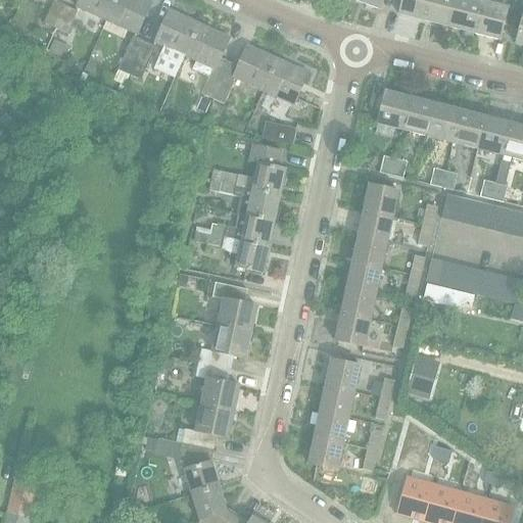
[(43,22),(54,28),(64,6),(53,0),(43,22)]
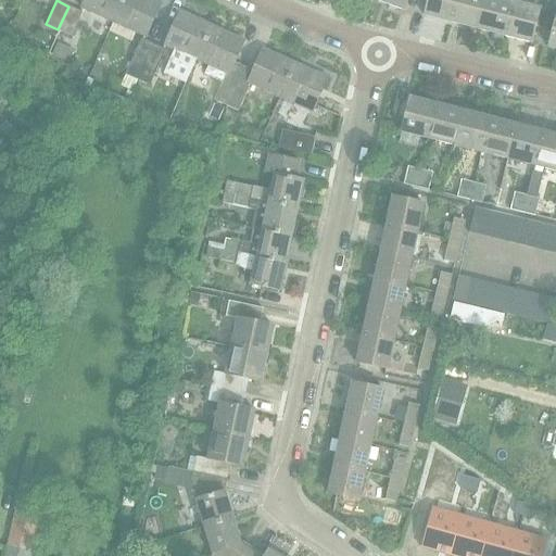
[(83,0),(79,8),(112,22),(122,0),(83,0)]
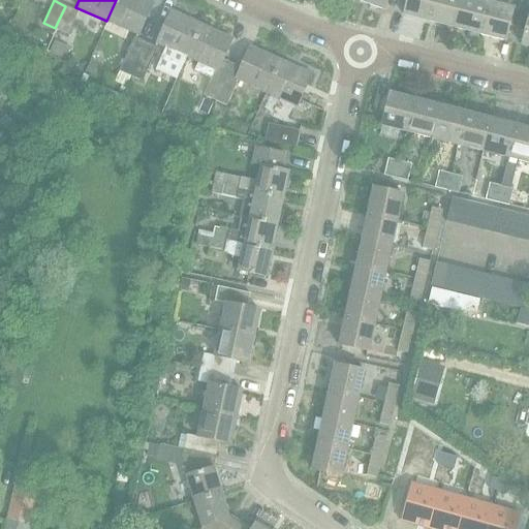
[(145,0),(116,0),(106,21),(137,35),(152,3),(145,0)]
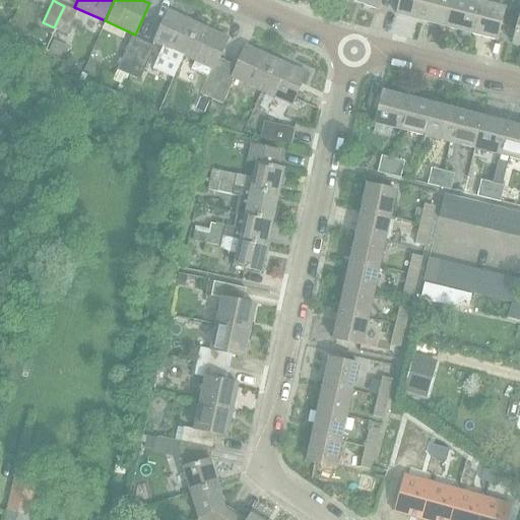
[(352,0),(352,2),(377,10),(380,0),(352,0)]
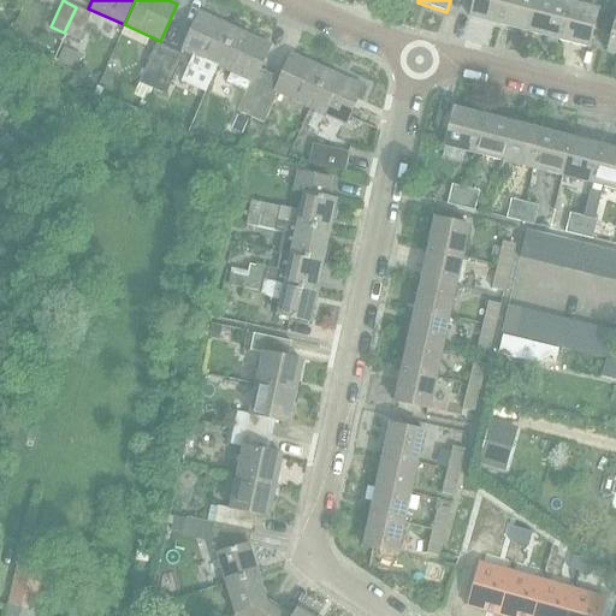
[(498,24),(504,0),(472,0),(468,17),(498,24)]
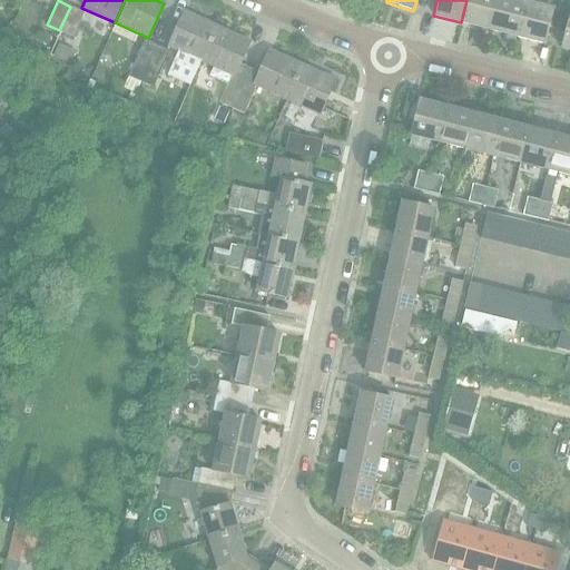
[(495,0),(467,0),(461,22),(489,29),(495,0)]
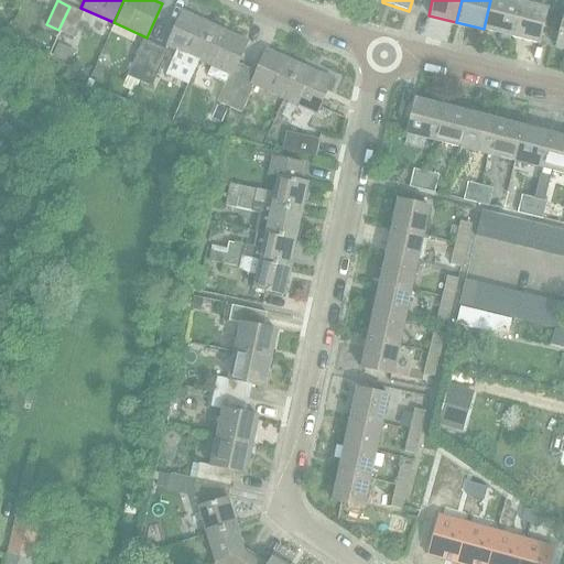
[(510,0),(490,0),(484,29),(510,36),(519,2),(510,0)]
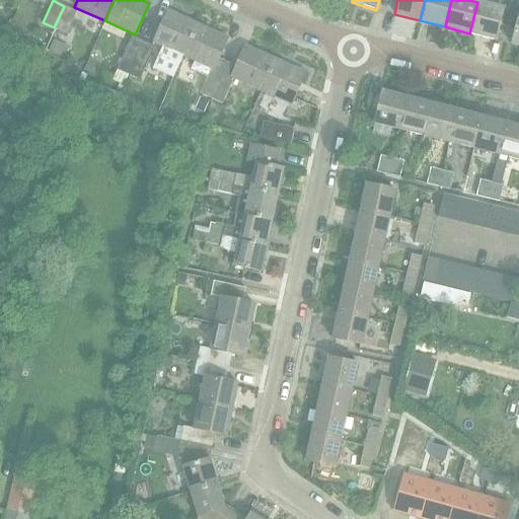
[(503,8),(477,2),(469,33),(495,40),(503,8)]
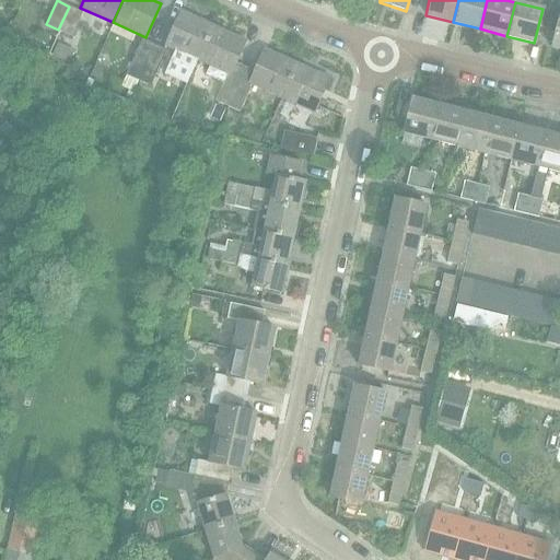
[(82,12),(69,7),(58,30),(71,35),(82,12)]
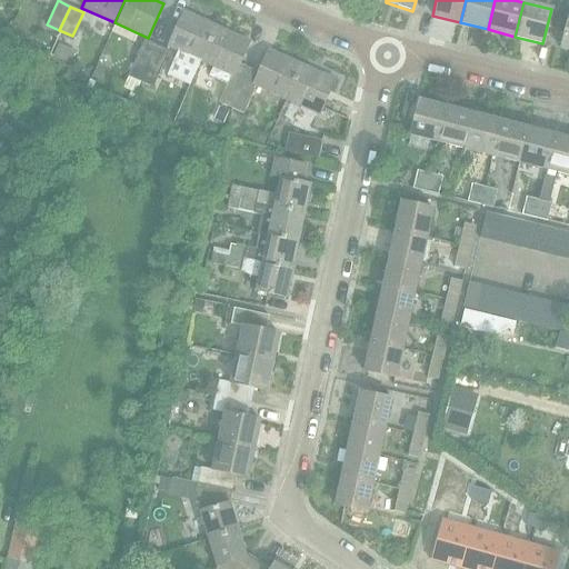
[(189,85),(200,60),(216,27),(183,12),(168,46),(178,50),(167,73),(189,85)]
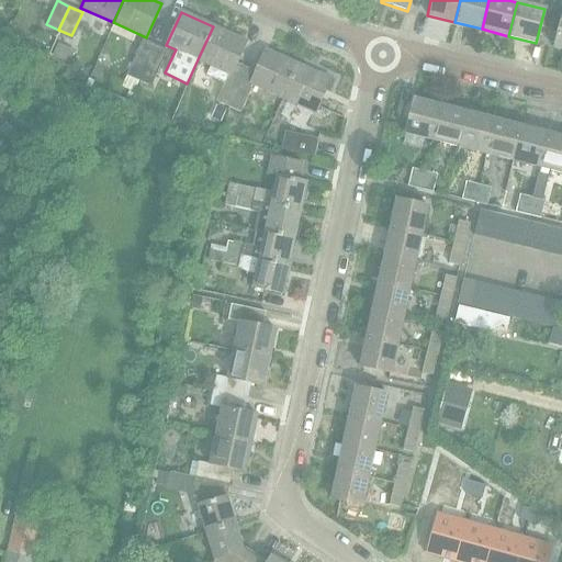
[(213,26),(198,59),(210,65),(205,75),(223,83),(214,101),(227,107),(245,67),(235,63),(245,42),(213,26)]
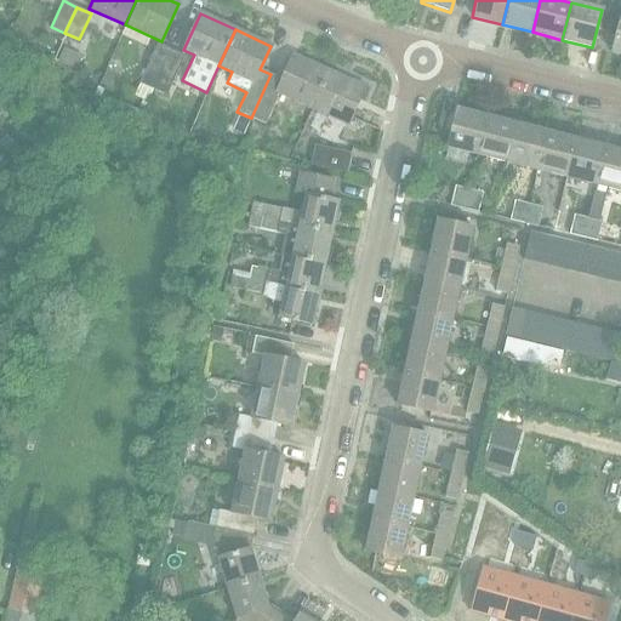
[(153,89),(170,49),(157,43),(140,83),(153,89)]
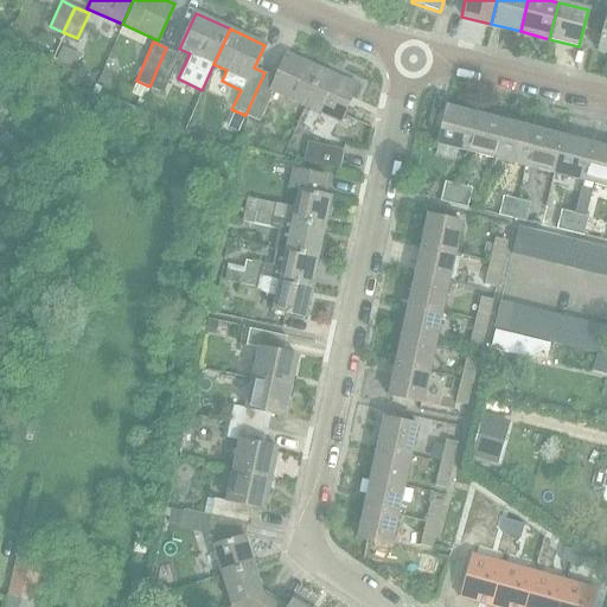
[(180,53),(166,48),(149,87),(164,93),(170,80),(180,53)]
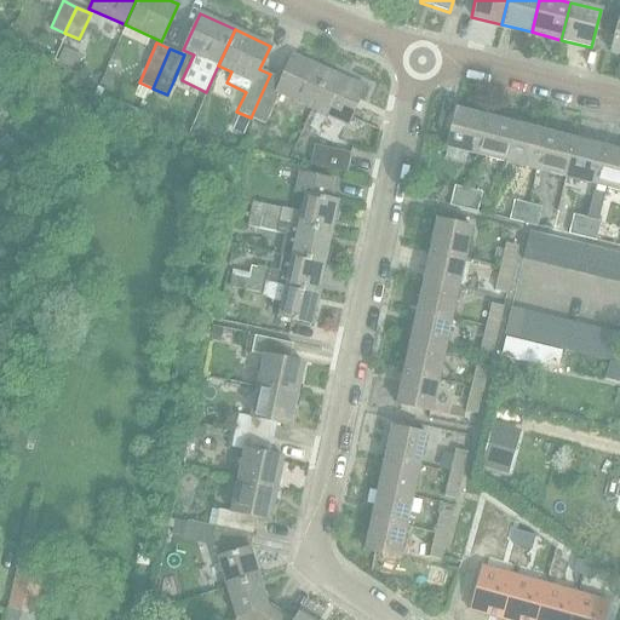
[(277,92),(311,108),(327,72),(292,55),(281,79),(270,74),(251,118),(264,124),(276,98),(275,97),(277,92)]
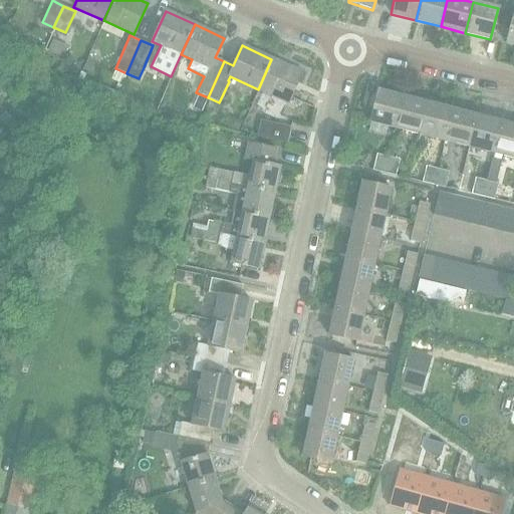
[(300,72),(271,59),(258,89),(286,102),(300,72)]
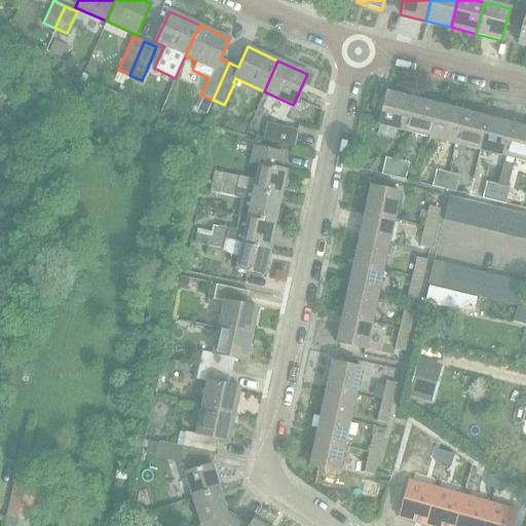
[(404,132),(412,99),(386,91),(378,124),(404,132)]
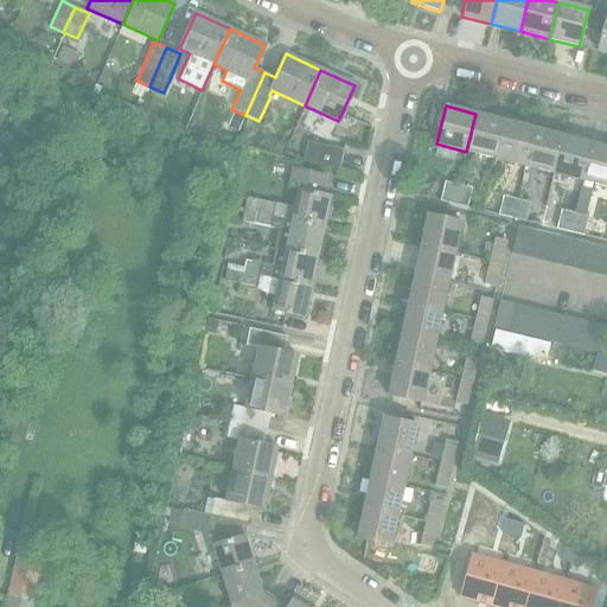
[(504,121),(475,114),(466,152),(494,159),(504,121)]
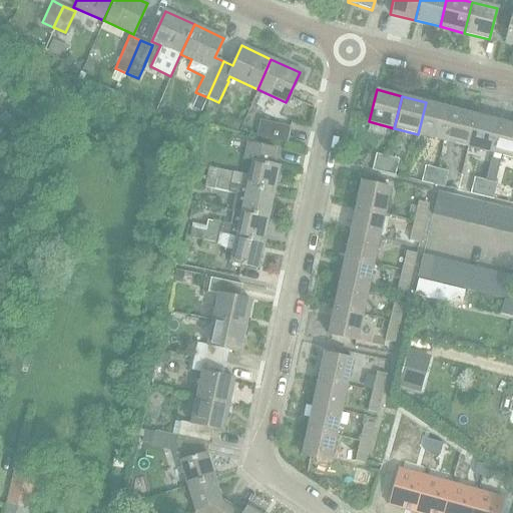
[(418,134),(443,140),(451,108),(426,102),(418,134)]
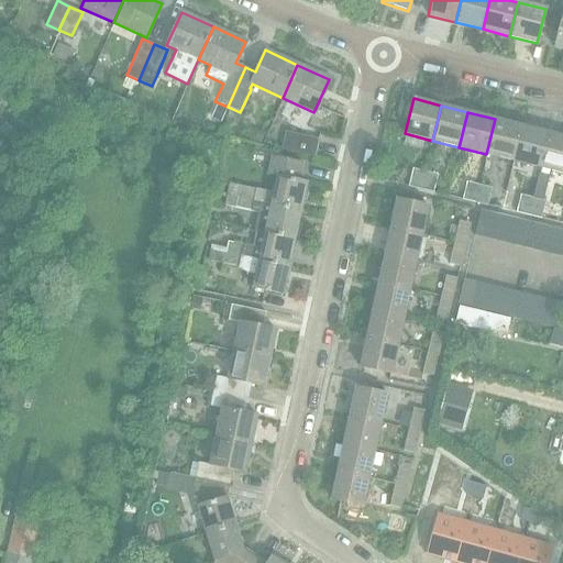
[(512,162),(521,127),(495,119),(486,154),(512,162)]
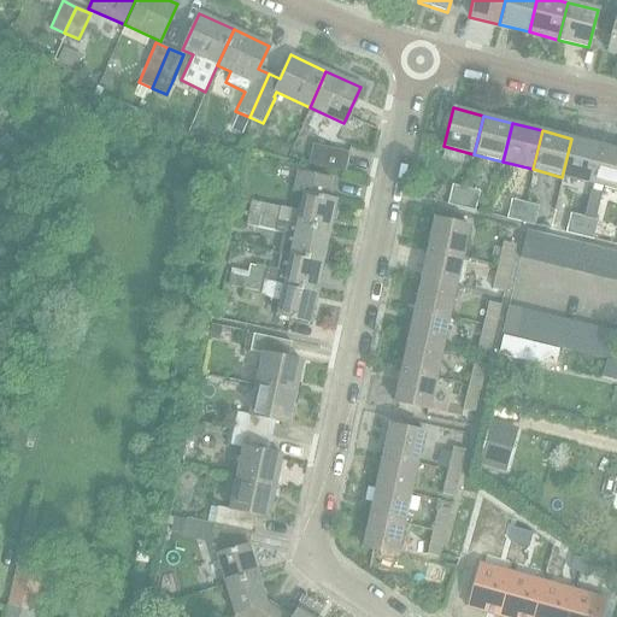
[(562,177),(591,184),(601,146),(571,139),(562,177)]
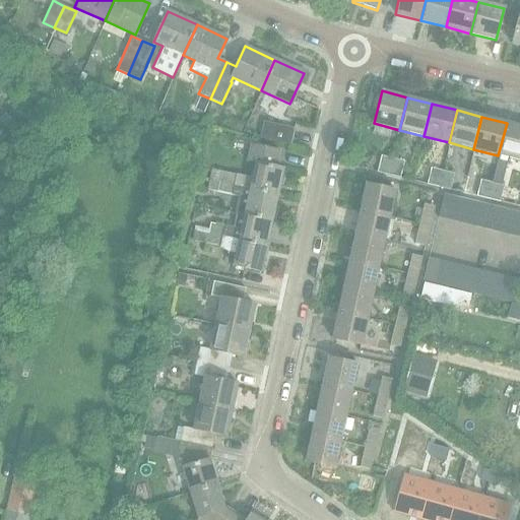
[(288,145),(293,128),(262,121),(258,138),(288,145)]
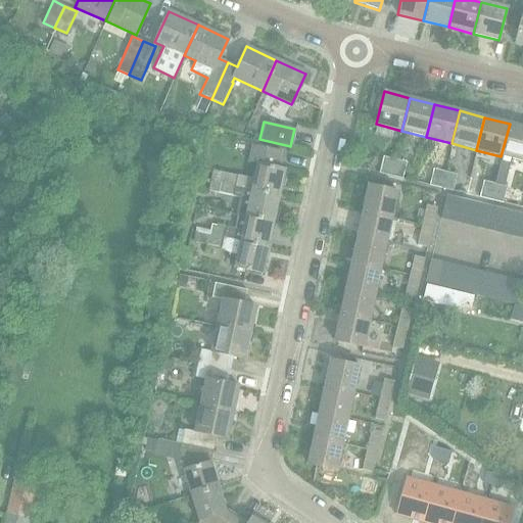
[(522,127),(510,124),(501,156),(522,161),(522,127)]
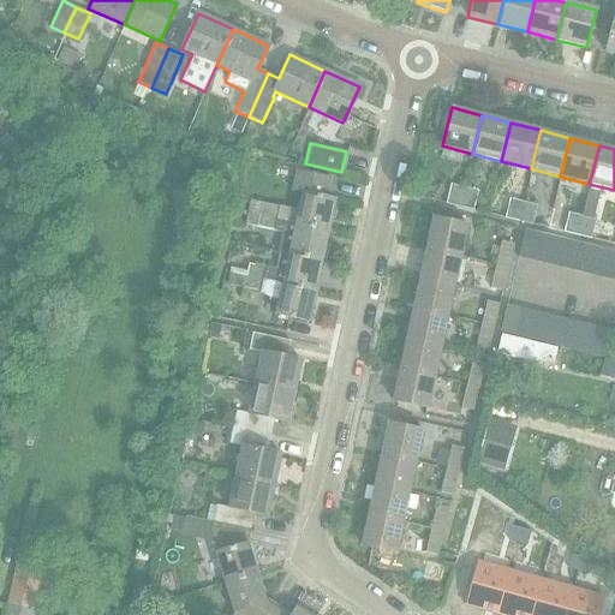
[(261,202),(258,214),(328,230),(334,198),(324,196),(329,177),(296,169),(291,190),(300,192),(297,209),(278,206),(261,202)]
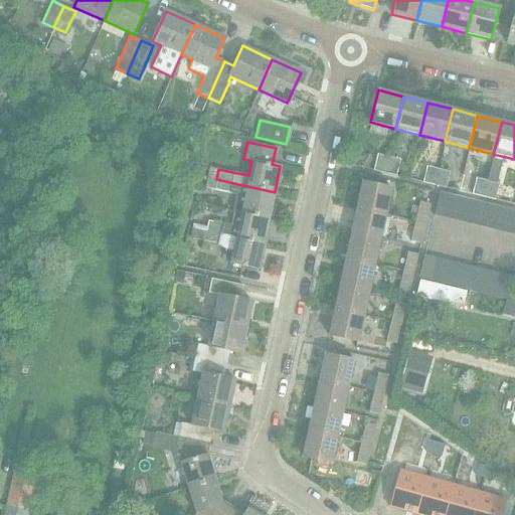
[(374,170),(384,173),(388,156),(377,154),(374,170)]
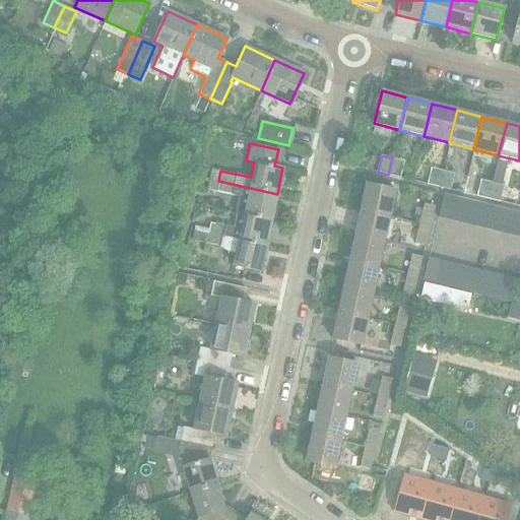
[(388,175),(400,178),(404,160),(392,157),(388,175)]
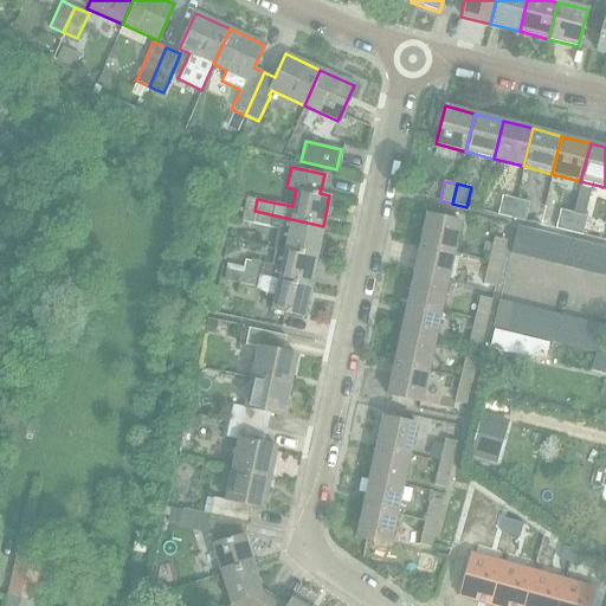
[(498,216),(510,218),(515,199),(502,195),(498,216)]
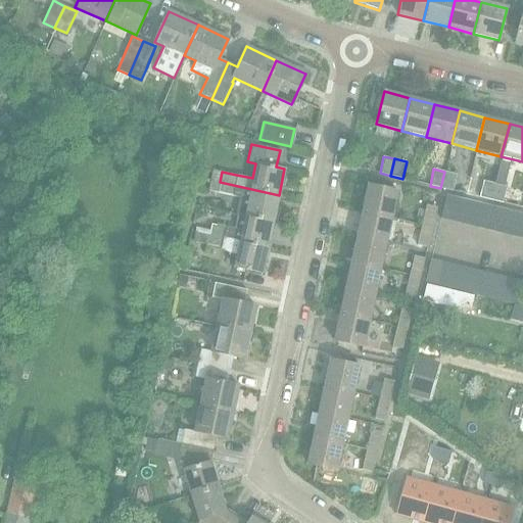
[(440,188),(454,190),(457,174),(444,172),(440,188)]
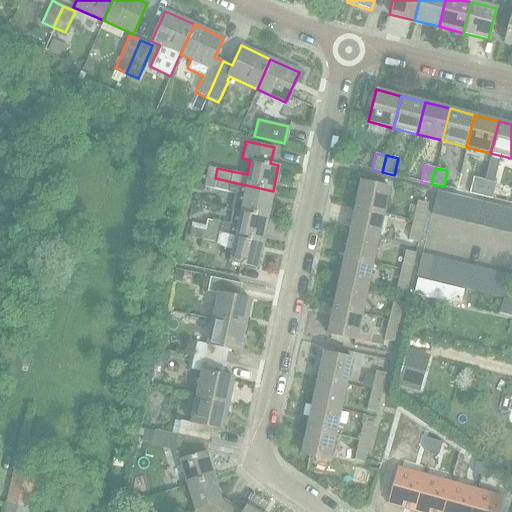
[(470,193),(480,195),(484,179),(474,177),(470,193)]
